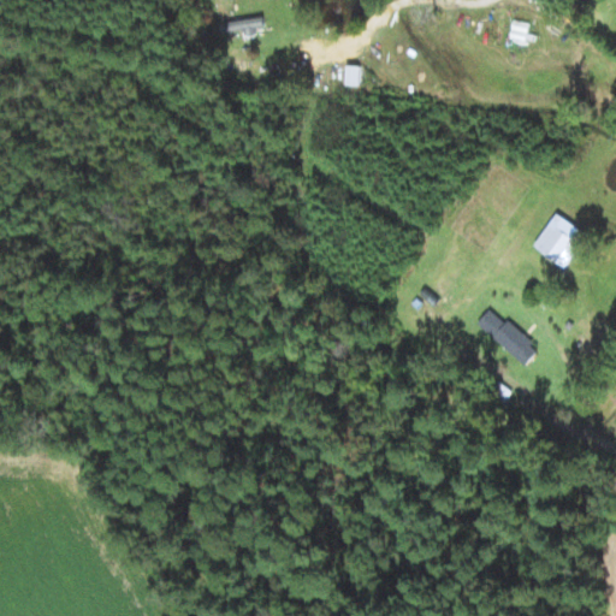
[(220,21),(221,33),(244,30),(244,35),(256,34),(255,27),(265,25),(264,17),(220,21)]
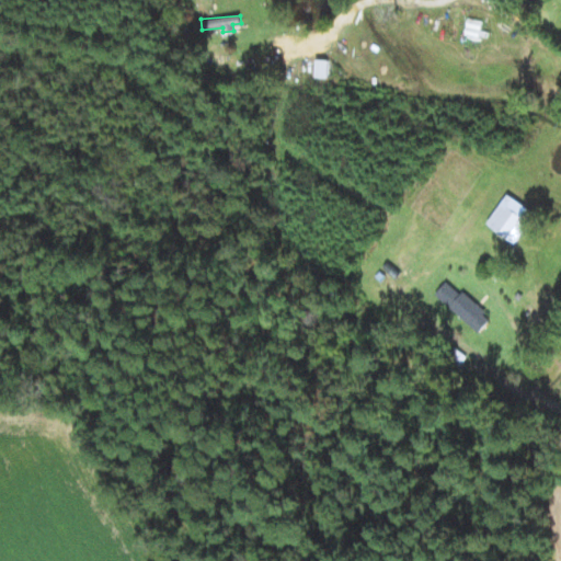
[(329,59),(317,59),(316,78),(328,78),(329,59)]
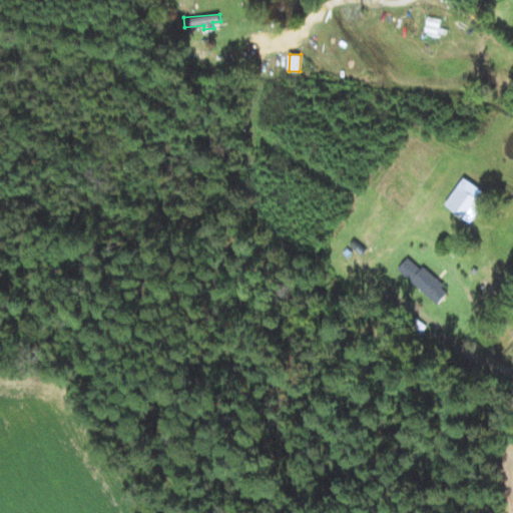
[(445,204),(467,219),(486,191),(464,177),(445,204)]
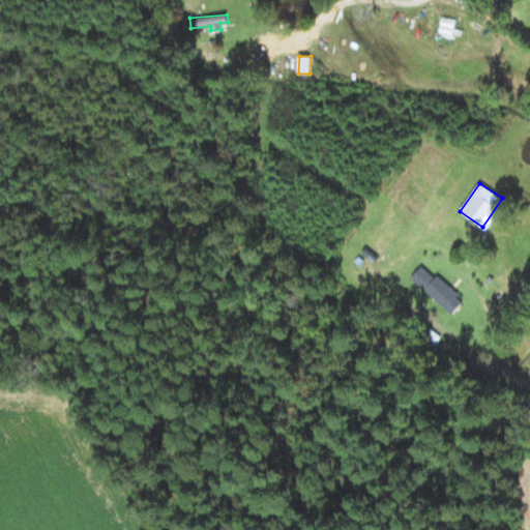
[(411,277),(452,315),(465,301),(423,264),(411,277)]
